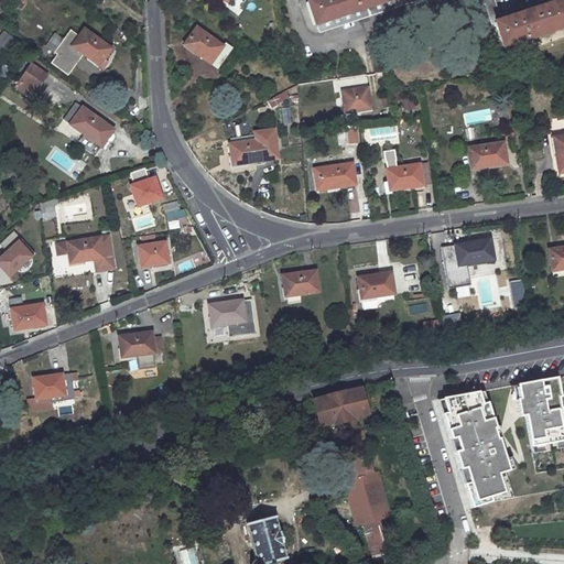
[(320,0),(304,6),(312,28),(396,0),(320,0)]
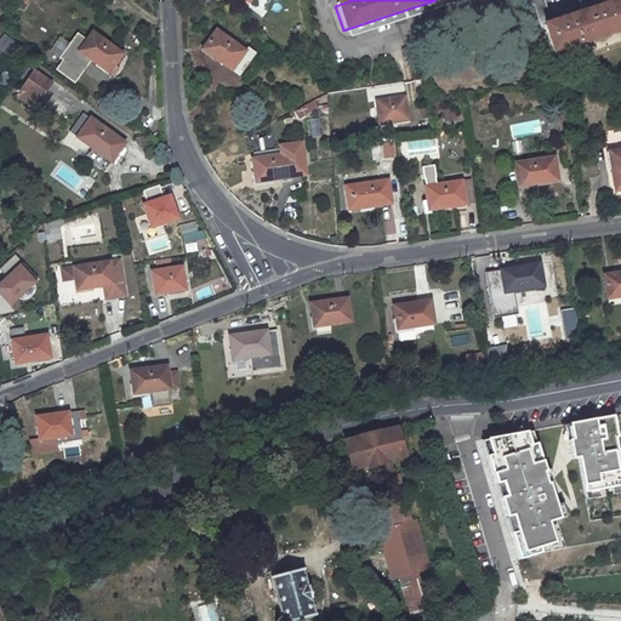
[(552,51),(620,28),(620,0),(543,27),(552,51)]
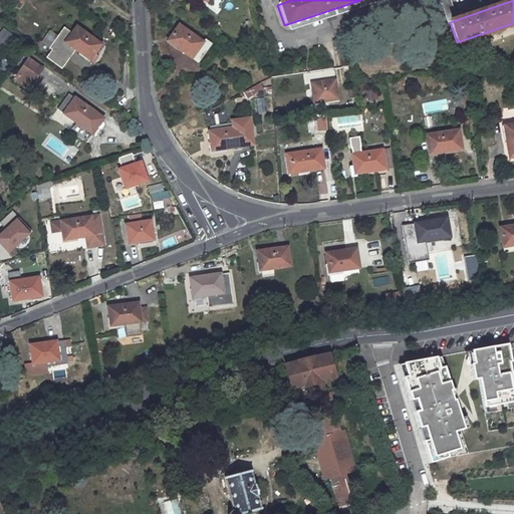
[(67,30),(59,24),(44,45),(47,47),(41,55),(61,69),(76,50),(90,60),(101,45),(71,23),(67,30)]
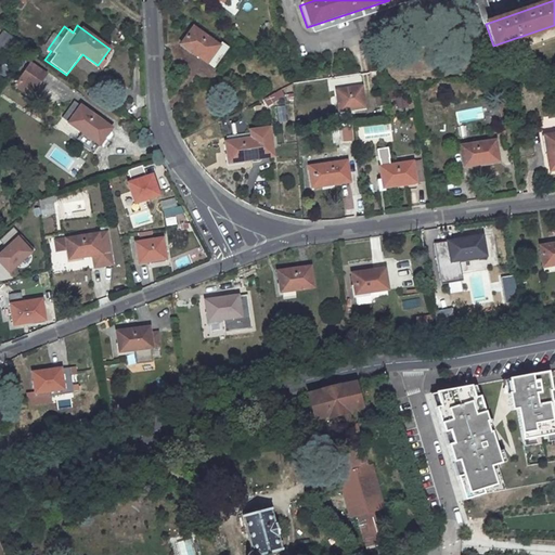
[(193,27),(181,44),(215,68),(229,48),(221,42),(219,46),(193,27)]
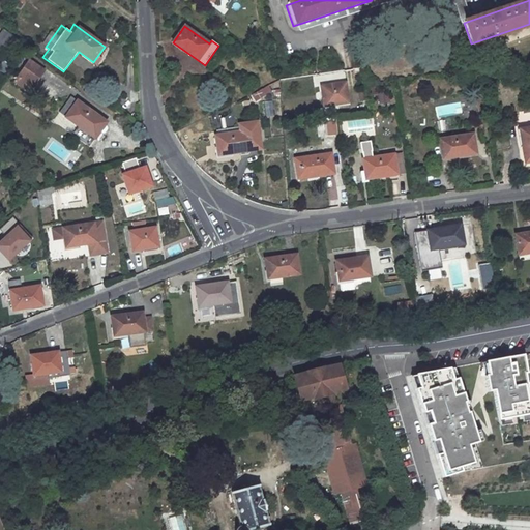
[(30,61),(13,82),(30,93),(46,72),(30,61)]
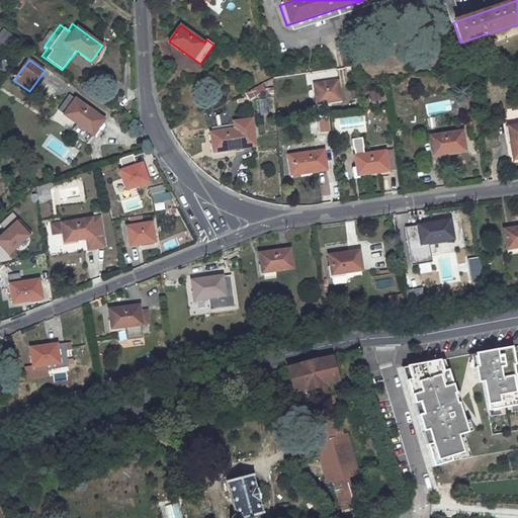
[(11,65),(6,61),(1,67),(6,71),(11,65)]
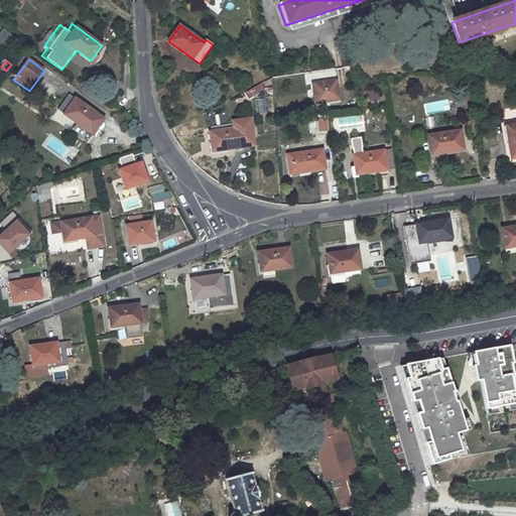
[(312,84),(315,103),(340,100),(337,81),(312,84)]
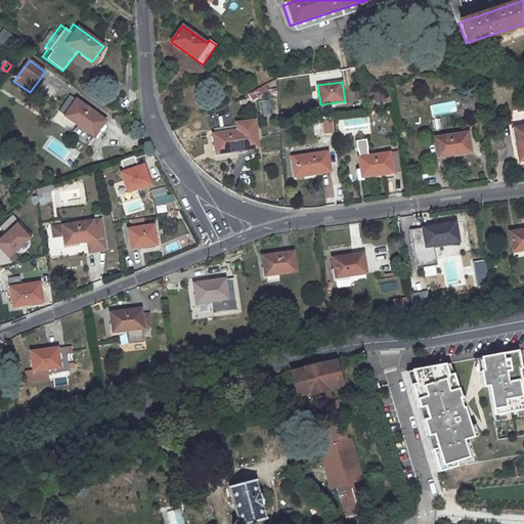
[(374,103),(385,103),(385,91),(374,92),(374,103)]
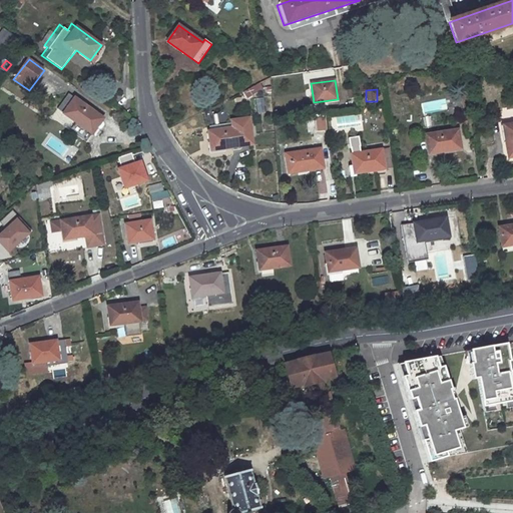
[(255,108),(264,107),(264,97),(254,98),(255,108)]
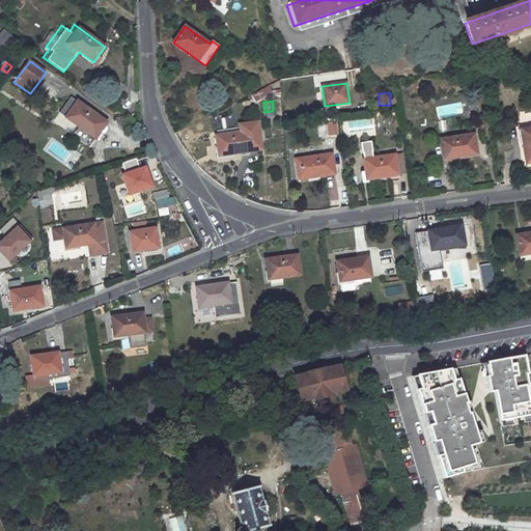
[(77,102),(65,118),(94,139),(107,123),(77,102)]
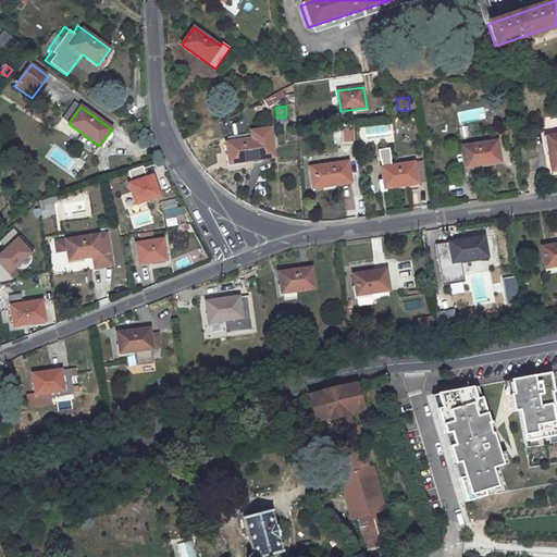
[(229,135),(239,134),(238,123),(227,124),(229,135)]
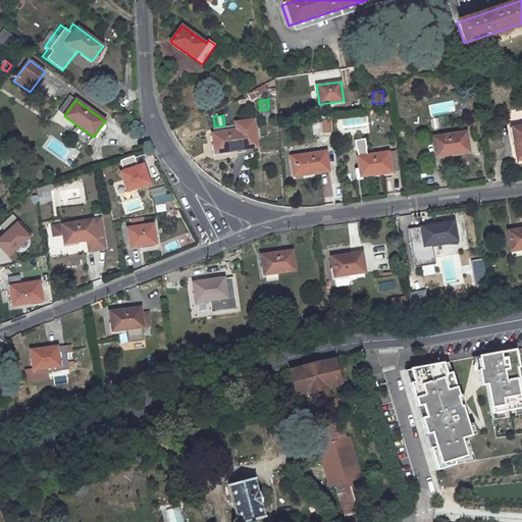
[(430,120),(431,129),(439,128),(438,119),(430,120)]
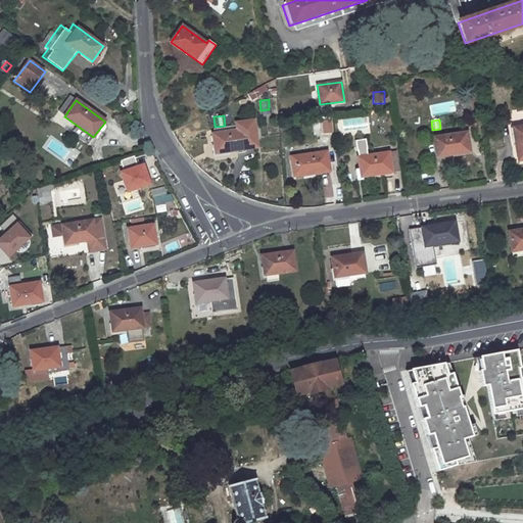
[(253,121),(235,124),(236,131),(212,134),(215,154),(257,148),(253,121)]
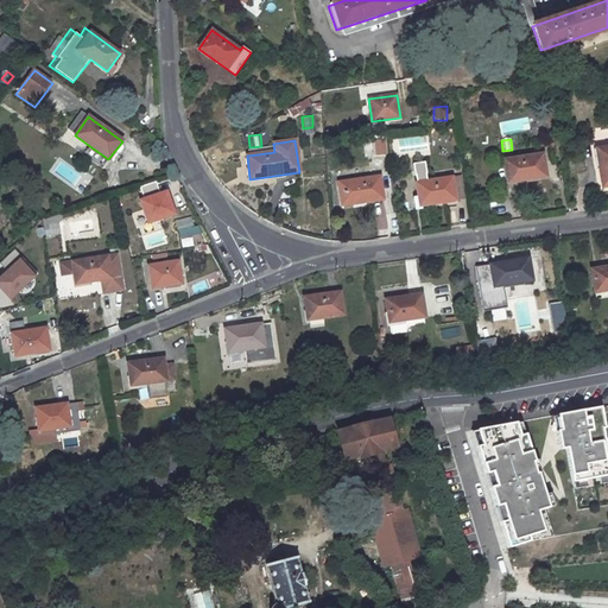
[(369,157),(385,157),(385,141),(369,141),(369,157)]
